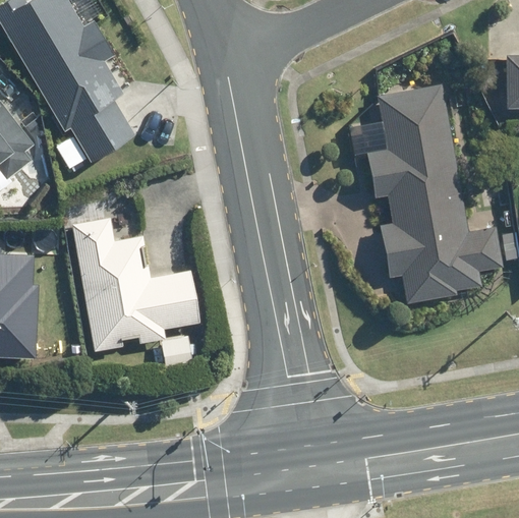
[(1,0),(0,1),(0,30),(60,132),(66,128),(85,161),(131,134),(113,104),(123,99),(103,64),(113,58),(92,22),(79,30),(61,0),(1,0)]
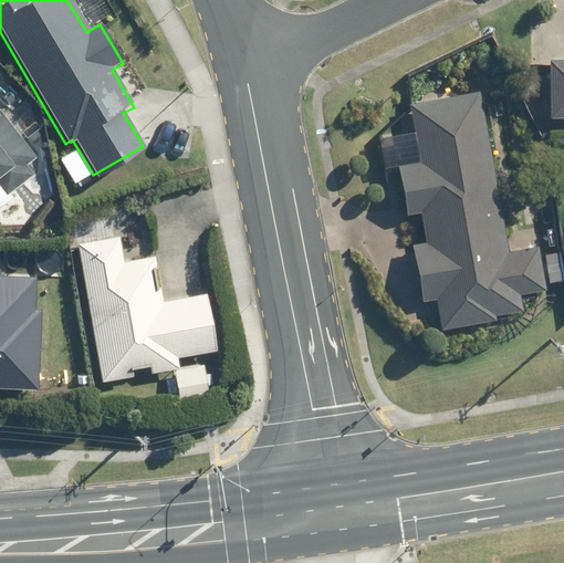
[(563,61),(552,62),(553,118),(563,117),(563,61)]
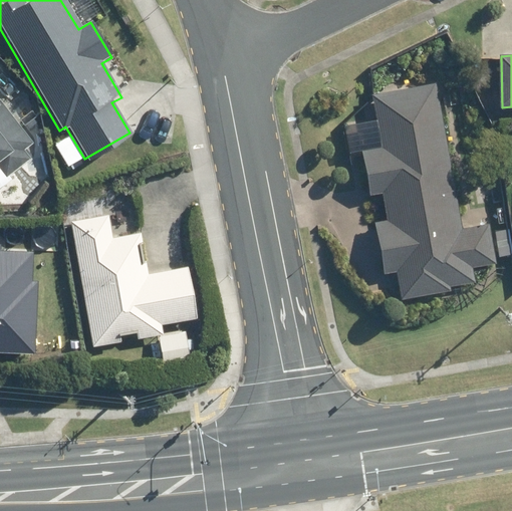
[(381,146),(362,150),(370,196),(382,194),(388,221),(375,223),(386,274),(397,272),(402,301),(451,291),(451,287),(477,282),(474,268),(495,264),(488,223),(462,229),(435,82),(372,94),(381,146)]
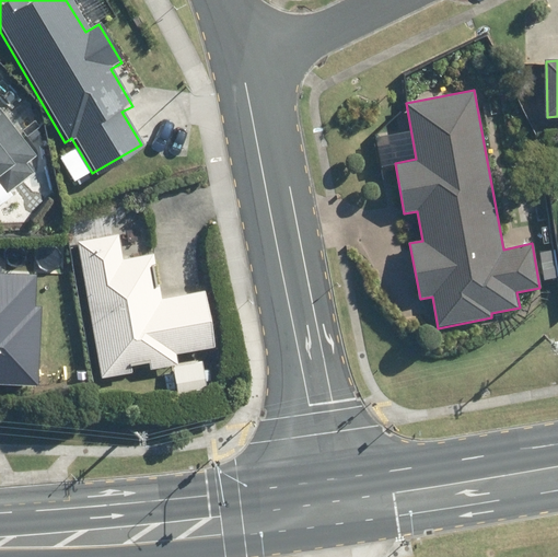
[(36,157),(0,114),(0,187),(8,197),(33,175),(25,166),(36,157)]
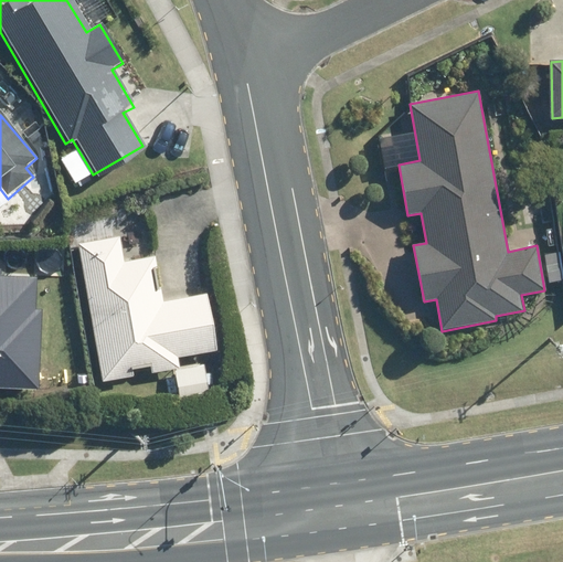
[(119,234),(78,243),(103,382),(134,377),(133,370),(150,366),(151,374),(180,369),(179,357),(216,350),(206,294),(162,300),(155,256),(125,261),(119,234)]
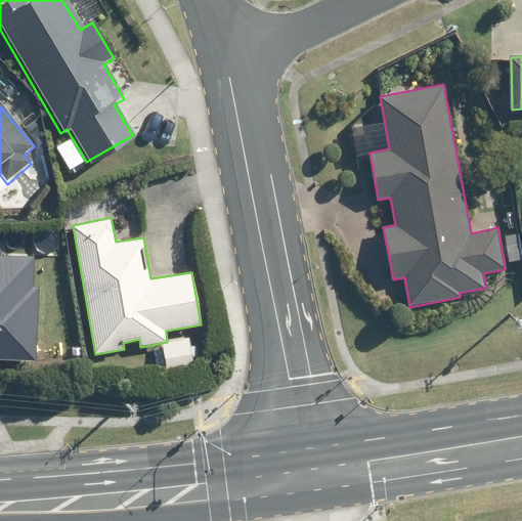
[(0,361),(33,363),(37,291),(31,291),(32,261),(0,260),(0,253),(0,361)]
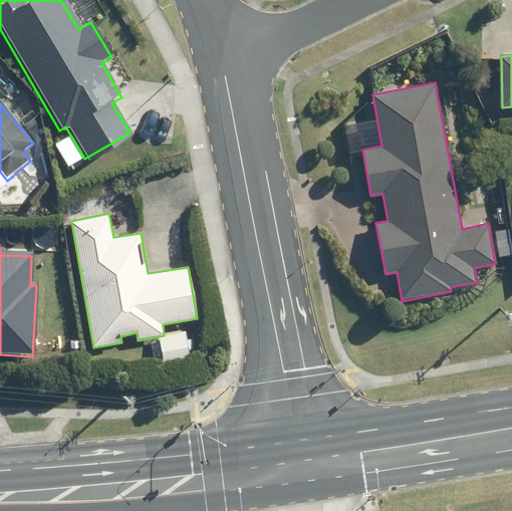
All buildings are outlined.
